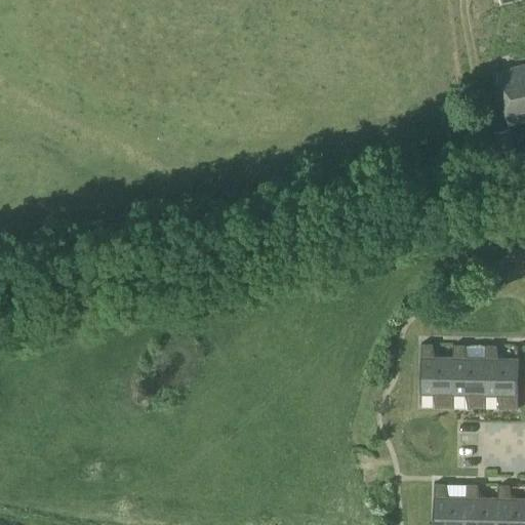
[(509,125),(524,121),(524,65),(496,72),(509,125)]
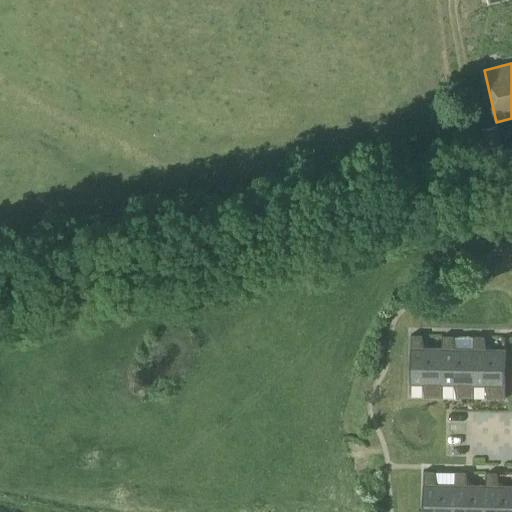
[(485,149),(502,146),(497,125),(481,129),(485,149)]
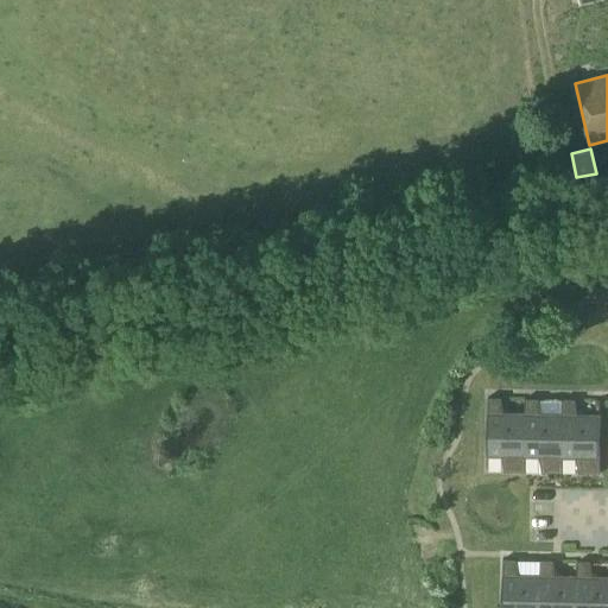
[(505,413),(502,413),(500,399),(489,399),(487,399),(486,457),(487,457),(501,457),(504,473),(525,473),(525,457),(524,415),(505,413)]
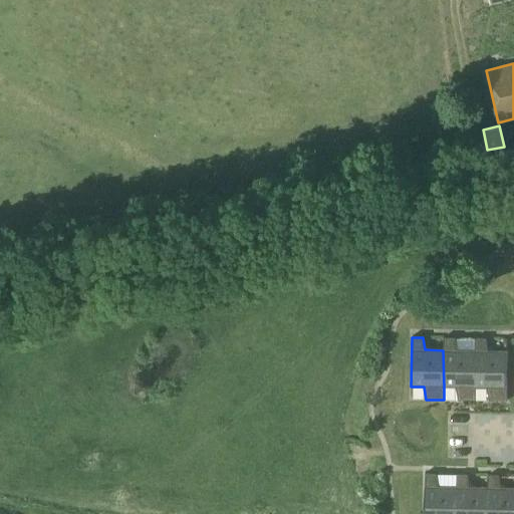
[(443,338),(443,350),(444,387),(445,387),(456,388),(458,401),(475,401),(475,388),(474,350),(456,350),(455,338),(443,338)]
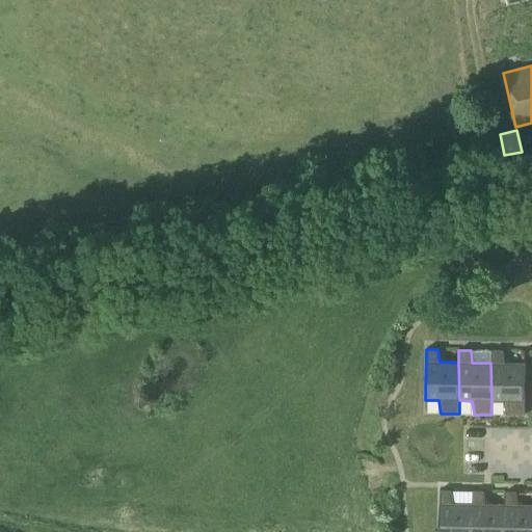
[(491,350),(490,363),(491,401),(494,401),(504,401),(506,415),(523,416),(524,416),(525,364),(524,363),(524,364),(505,363),(503,351),(491,350)]
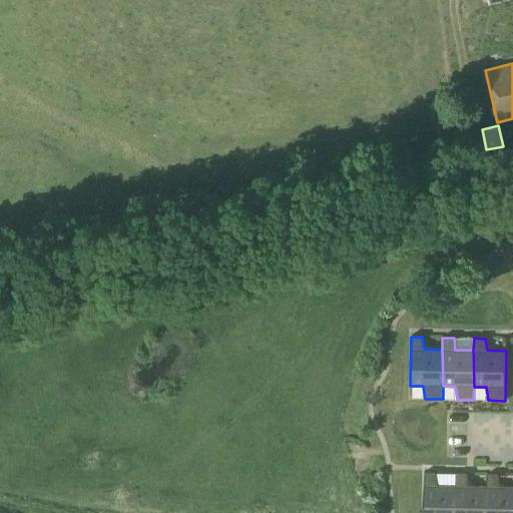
[(441,486),(439,486),(435,474),(425,474),(425,473),(424,473),(422,512),(455,512),(455,486),(441,486)]
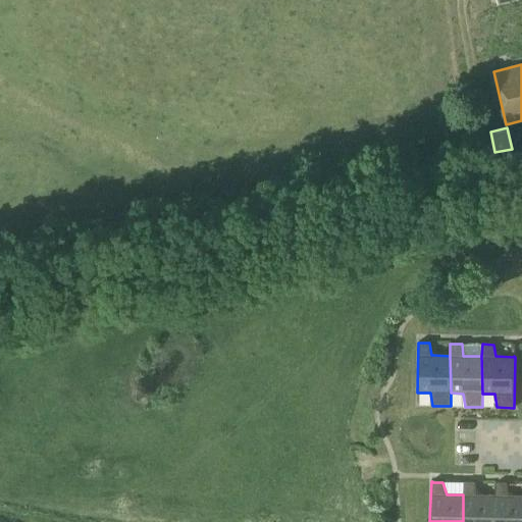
[(463,482),(463,494),(463,521),(496,521),(494,496),(479,494),(475,482),(463,482)]
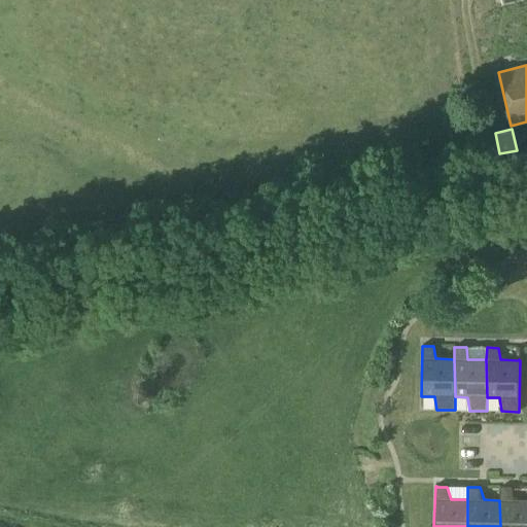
[(500,488),(499,500),(500,526),(526,526),(526,500),(515,500),(512,488),(500,488)]
